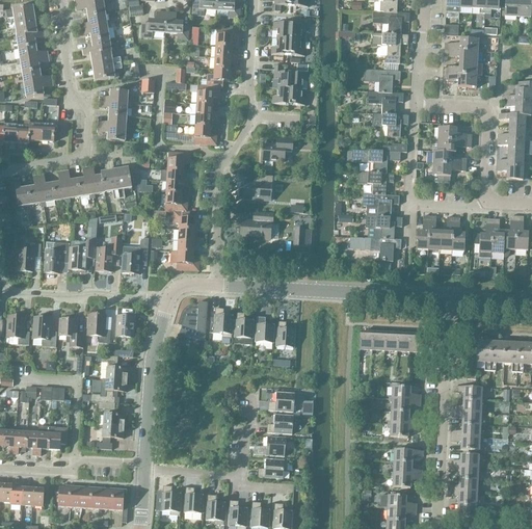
[(105,12),(103,2),(103,0),(76,4),(76,9),(86,8),(87,15),(105,12)]
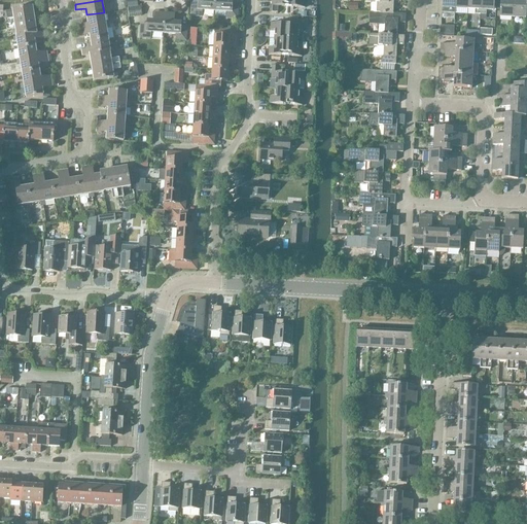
[(203,8),(215,8),(215,0),(191,0),(190,13),(202,14),(203,8)]
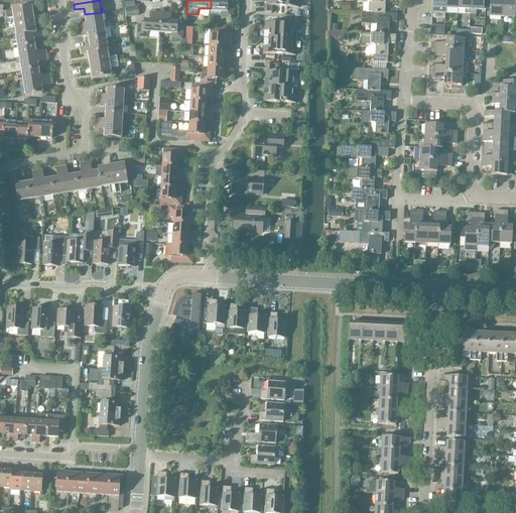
[(233,16),(233,15),(234,2),(228,2),(228,0),(211,0),(211,8),(212,9),(212,13),(222,14),(222,15),(233,16)]
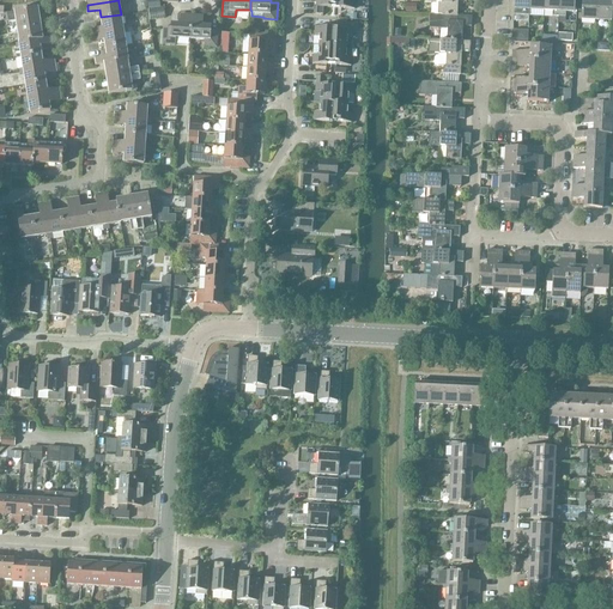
[(316,0),(316,11),(323,11),(323,4),(335,5),(335,0),(316,0)]
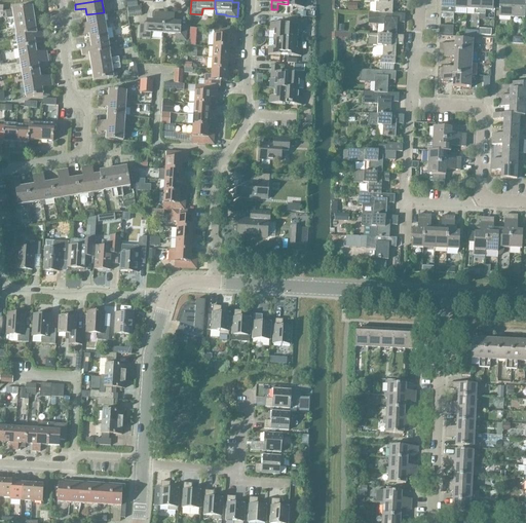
[(365,0),(373,0),(373,10),(392,11),(393,0),(365,0)]
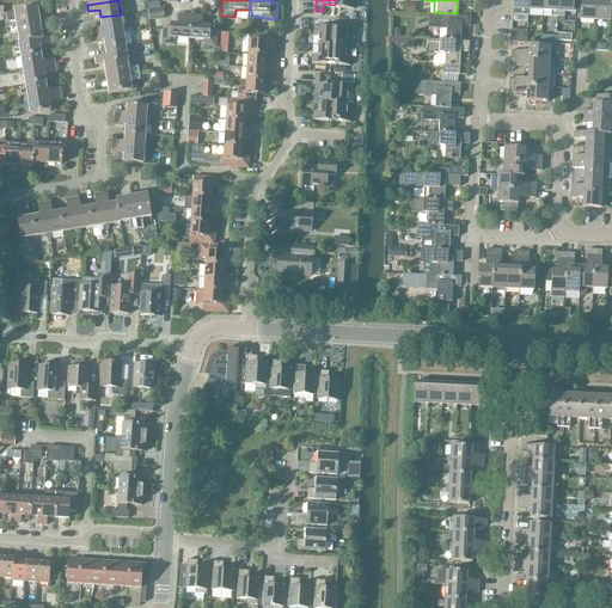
[(528,13),(528,7),(528,0),(514,0),(513,13),(528,13)]
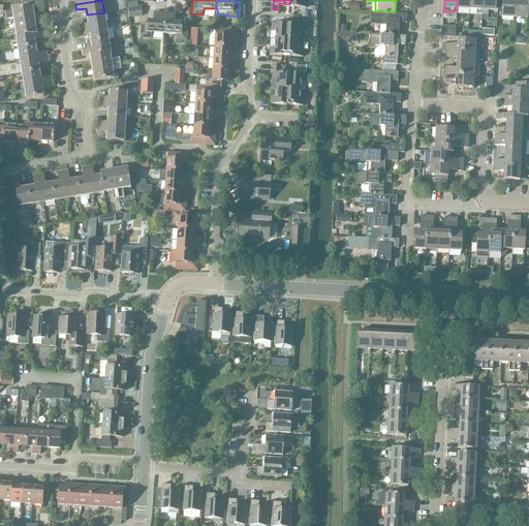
[(469,0),(469,7),(477,7),(477,11),(481,11),(483,0),(469,0)]
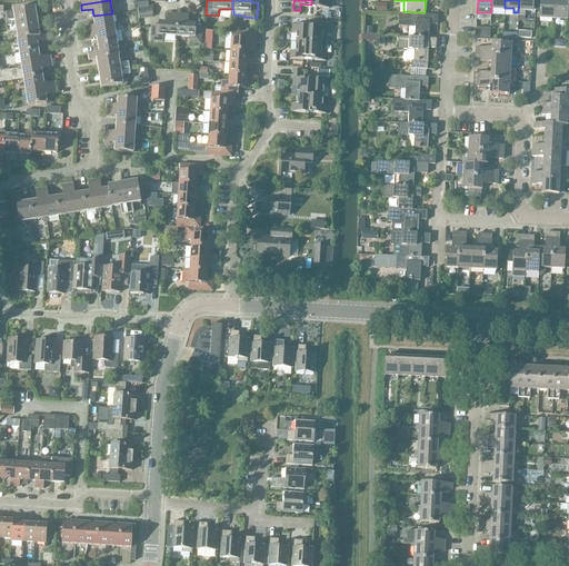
[(525,12),(525,9),(532,9),(533,0),(519,0),(518,12),(525,12)]
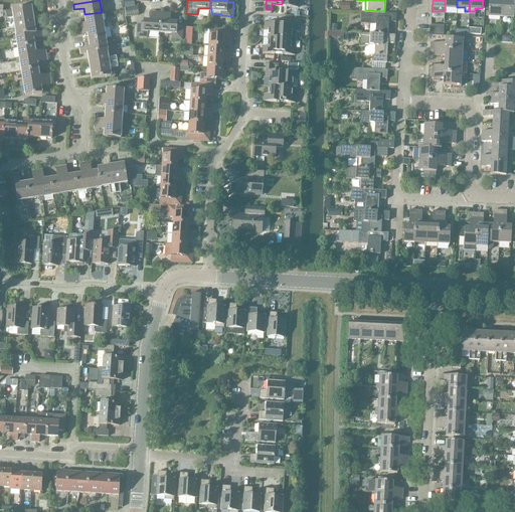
[(488,14),(501,15),(501,0),(489,0),(488,14)]
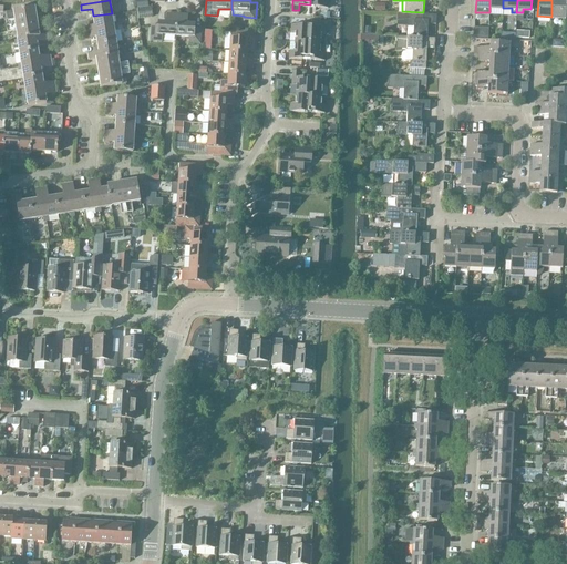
[(552,0),(552,17),(565,17),(566,12),(565,12),(566,0),(558,0),(552,0)]
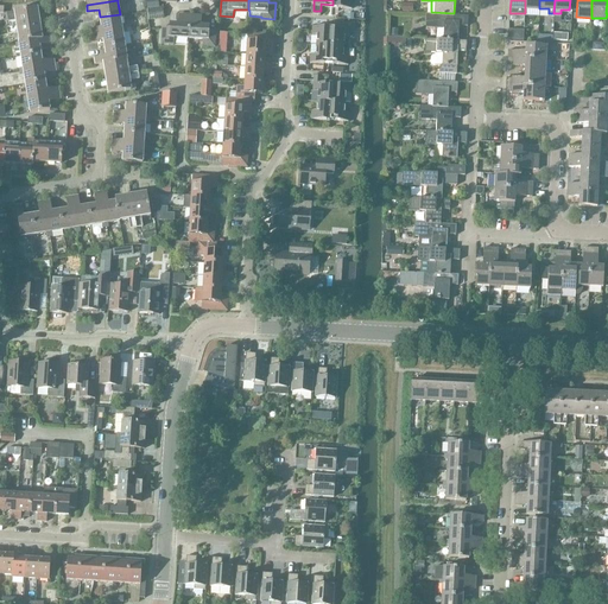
[(6,20),(7,26),(39,20),(37,5),(14,8),(16,18),(6,20)]
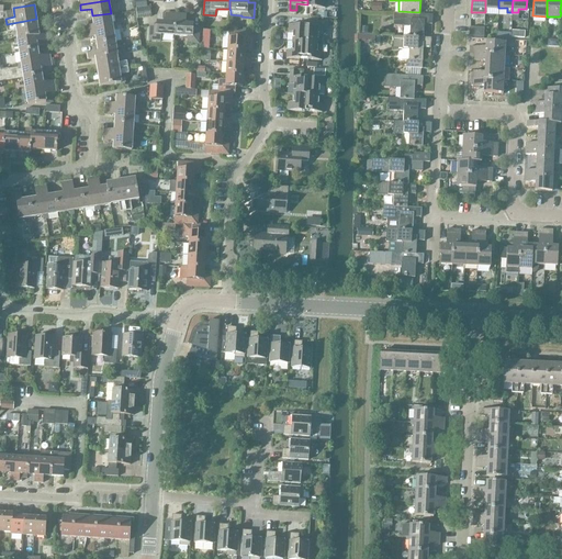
[(136,6),(137,15),(152,13),(149,4),(136,6)]
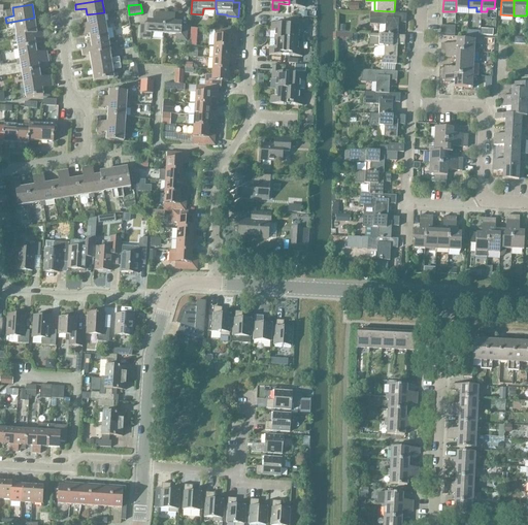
[(152,30),(164,31),(165,10),(155,9),(155,19),(147,18),(147,22),(141,21),(140,35),(151,36),(152,30)]
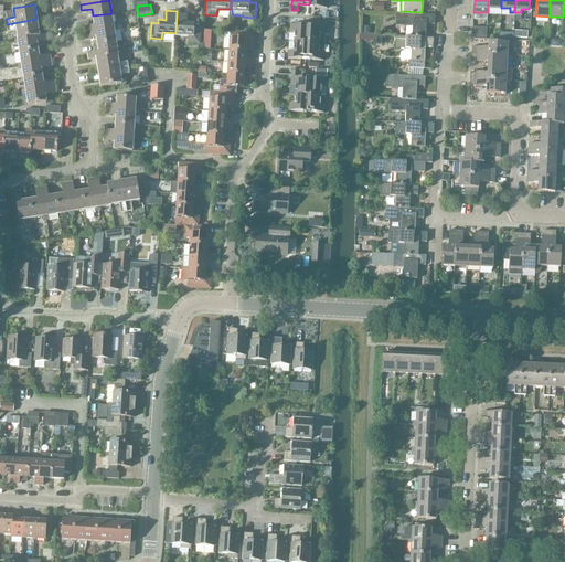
[(177,11),(176,33),(189,34),(188,41),(200,41),(201,25),(194,25),(194,22),(187,21),(188,12),(177,11)]
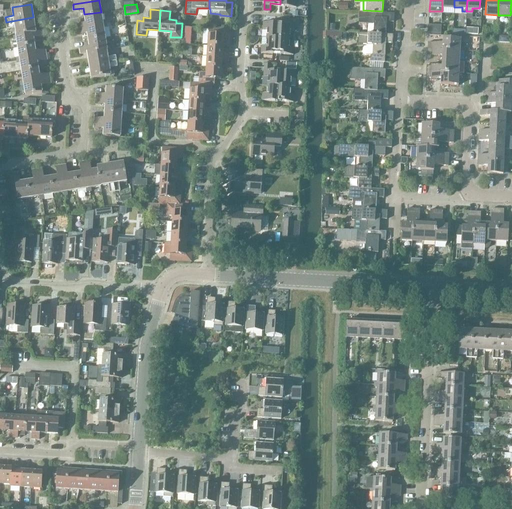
[(373,22),(373,32),(387,32),(387,20),(394,20),(394,12),(382,11),(363,10),(360,10),(359,21),(373,22)]
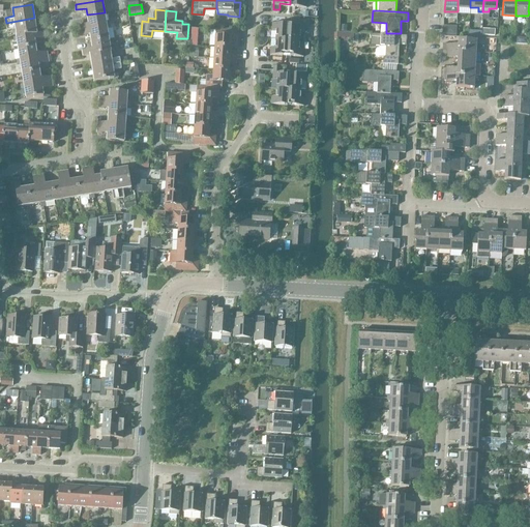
[(79,29),(107,24),(105,12),(87,15),(88,22),(79,24),(79,29)]
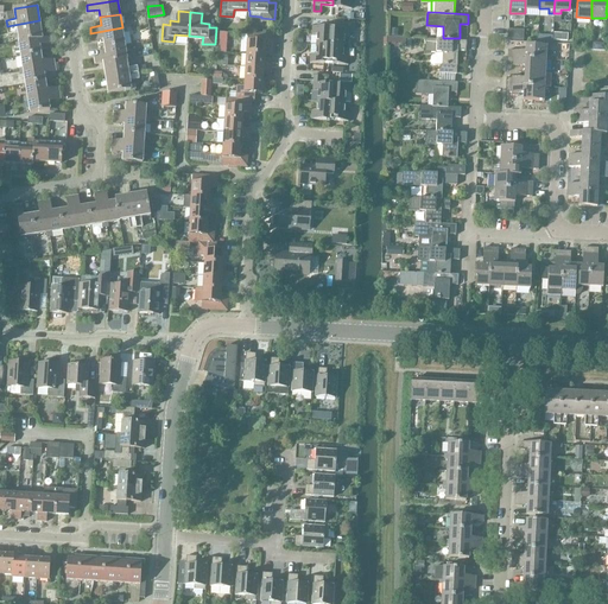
[(18,30),(19,39),(42,36),(39,20),(7,26),(8,32),(18,30)]
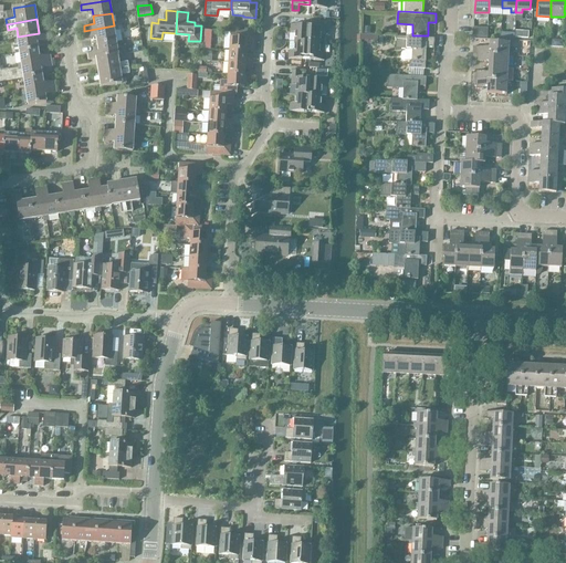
[(295,30),(295,39),(307,40),(308,23),(291,22),(291,30),(295,30)]
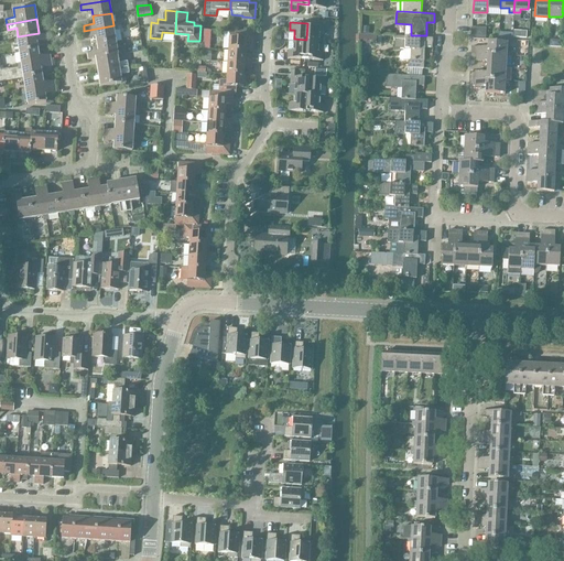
[(325,24),(307,23),(306,40),(324,41),(325,24)]
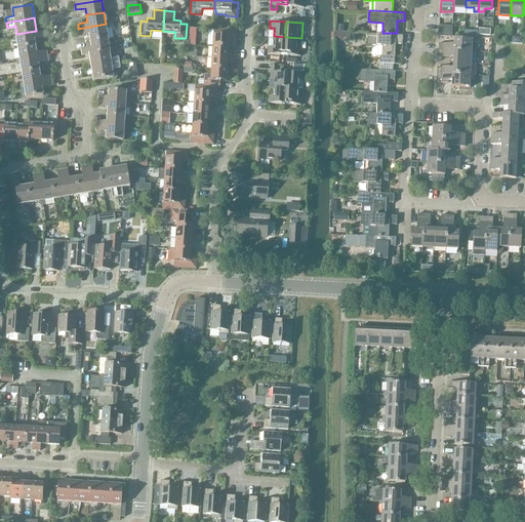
[(90,39),(108,36),(106,24),(78,29),(79,34),(89,32),(90,39)]
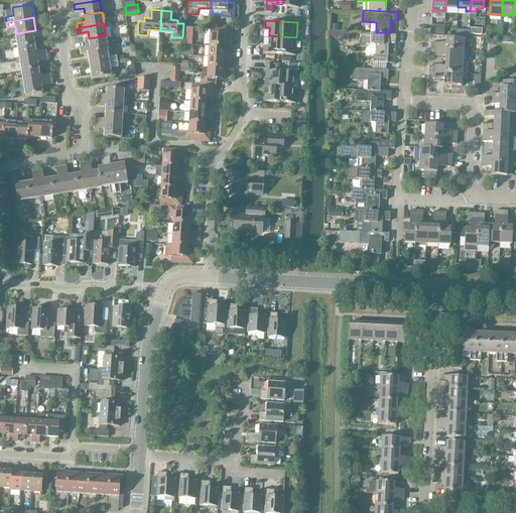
[(184,36),(195,37),(197,25),(186,23),(184,36)]
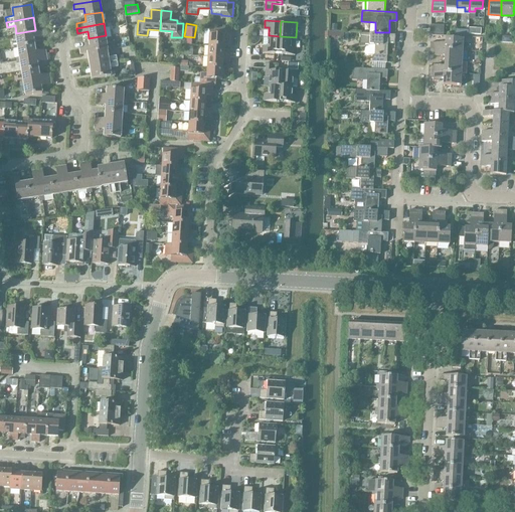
[(210,26),(209,43),(224,44),(224,37),(230,38),(231,27),(210,26)]
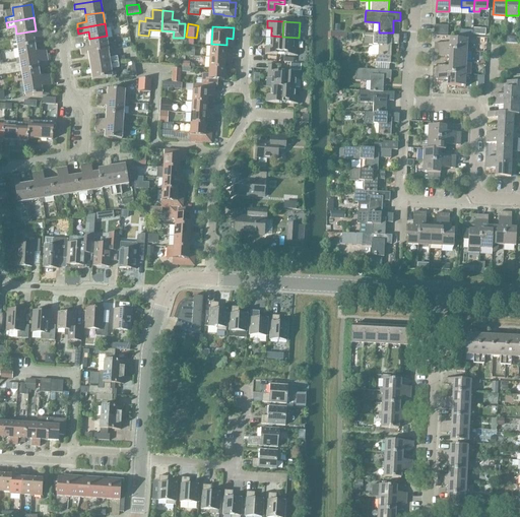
[(16,34),(18,46),(35,44),(34,37),(44,35),(43,29),(36,30),(16,34)]
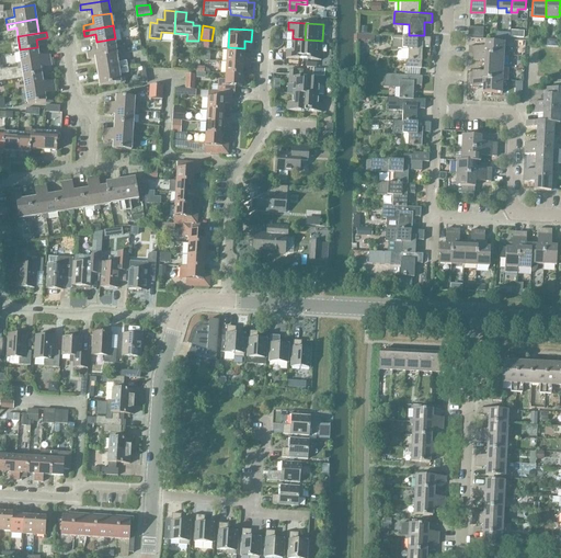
[(422,65),(422,59),(422,45),(431,45),(431,36),(424,35),(409,35),(392,34),(392,46),(408,47),(408,64),(422,65)]
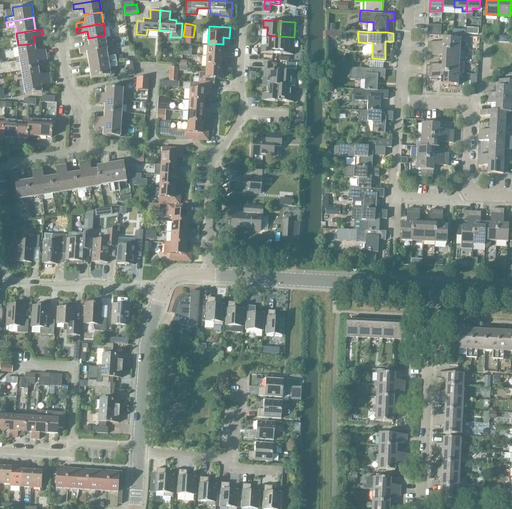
[(80,52),(87,51),(106,48),(107,47),(105,35),(88,38),(89,45),(79,46),(80,52)]
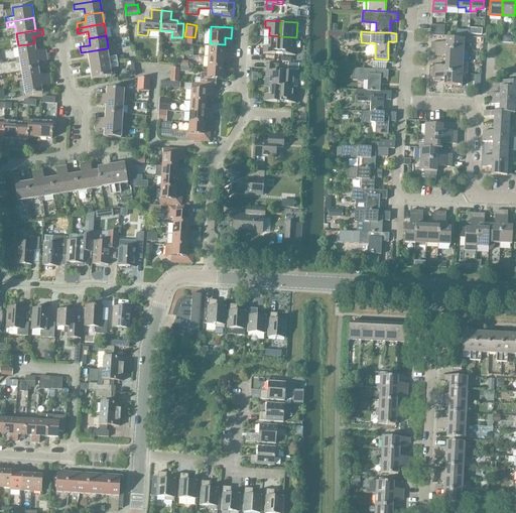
[(263,50),(279,51),(280,36),(269,35),(268,44),(264,43),(263,50)]
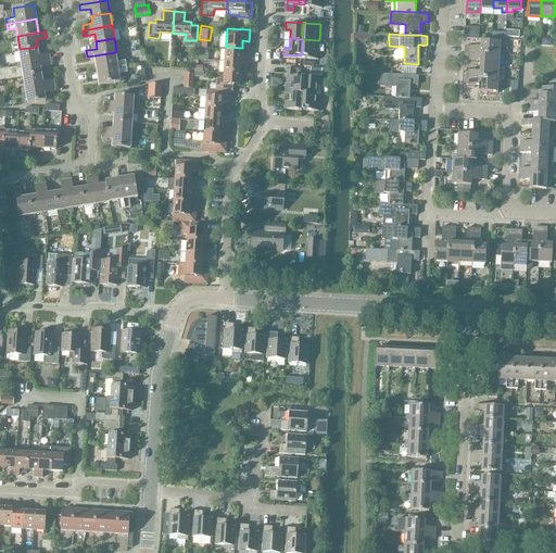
[(319,40),(302,39),(301,55),(318,57),(319,40)]
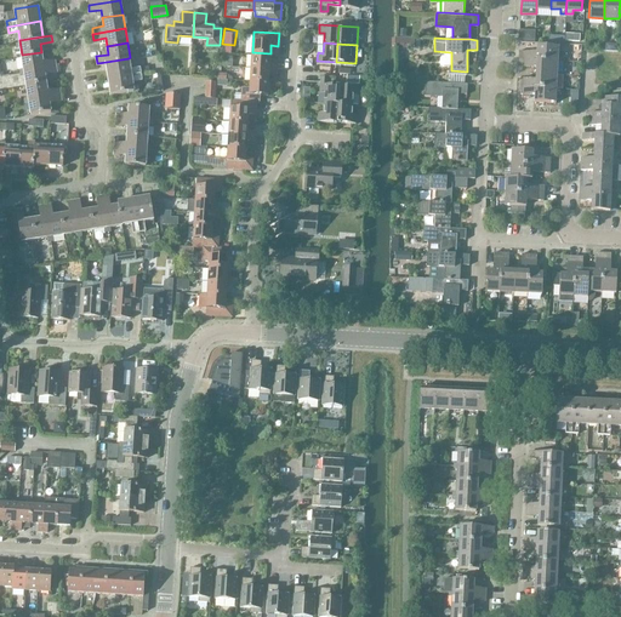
[(519,50),(519,57),(558,60),(559,45),(537,44),(537,51),(519,50)]
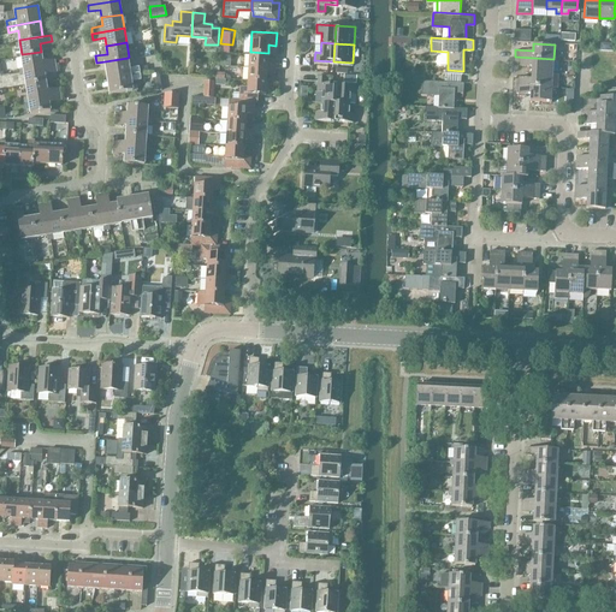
[(22,54),(24,69),(55,64),(54,58),(42,59),(41,52),(22,54)]
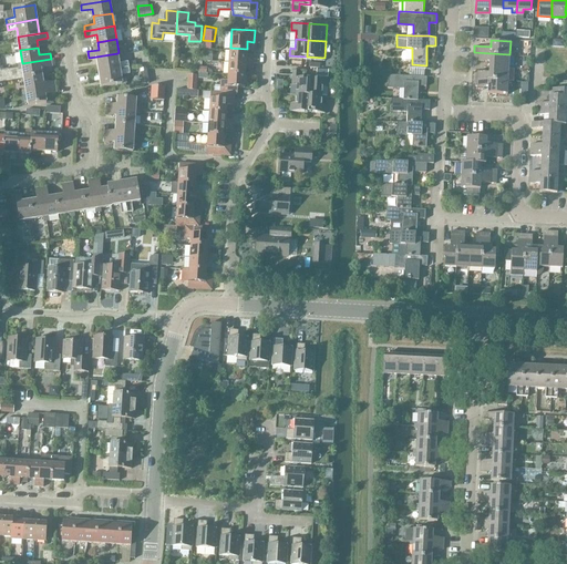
[(247,49),(230,48),(229,60),(253,61),(254,57),(246,57),(247,49)]
